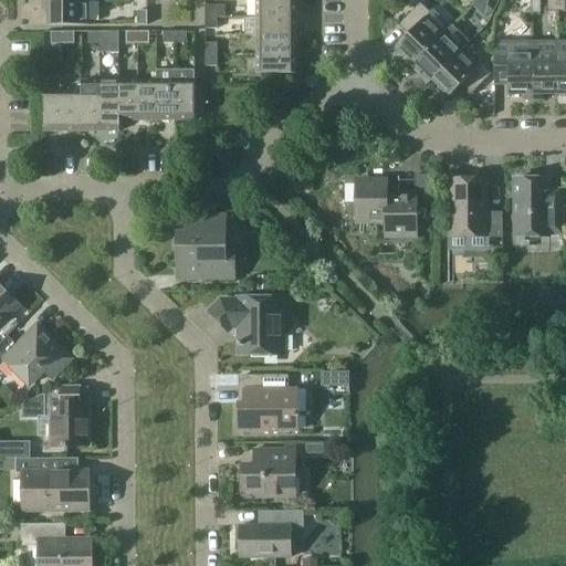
[(49,25),(88,25),(88,0),(44,1),(44,11),(50,11),(49,25)]
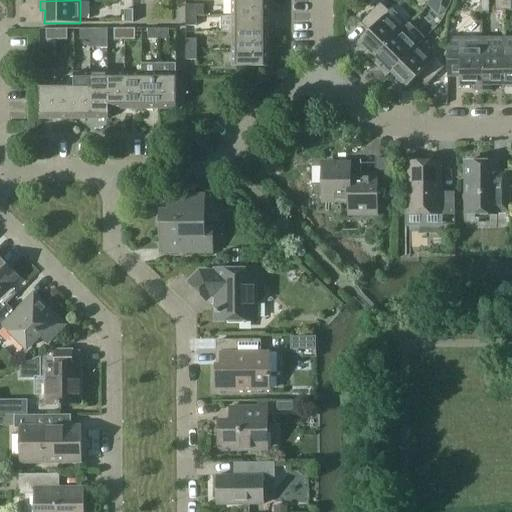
[(268,0),(232,0),(232,15),(268,15),(268,0)]
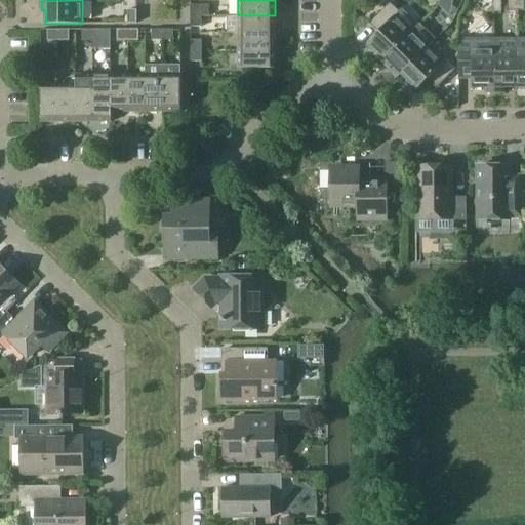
[(524,0),(516,0),(517,9),(524,9),(524,0)]
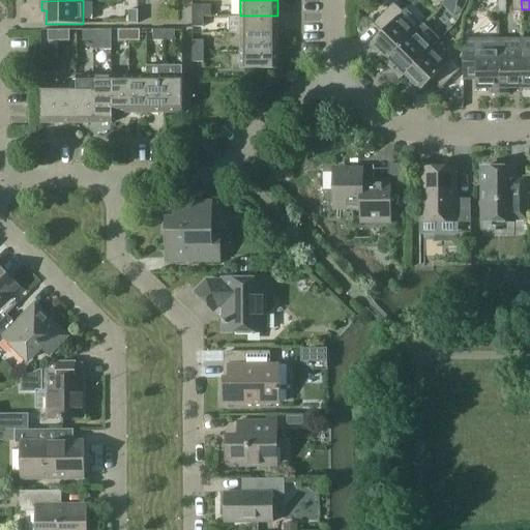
[(385,61),(414,31),(400,17),(404,12),(393,2),(374,23),(383,32),(373,42),(382,52),(379,55),(385,61)]
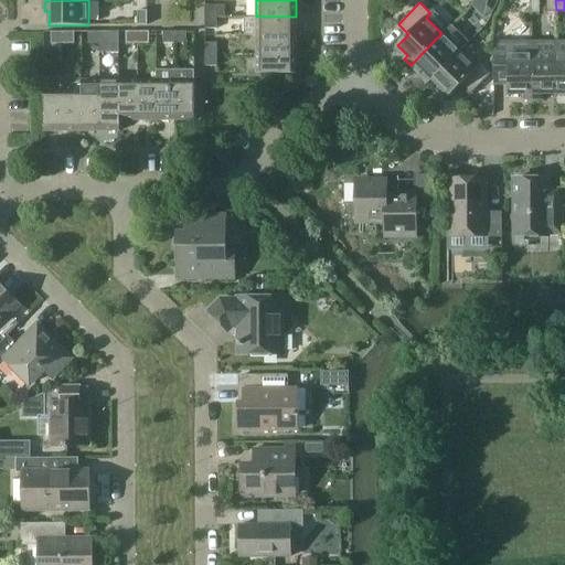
[(204,17),(216,17),(216,6),(204,6),(204,17)]
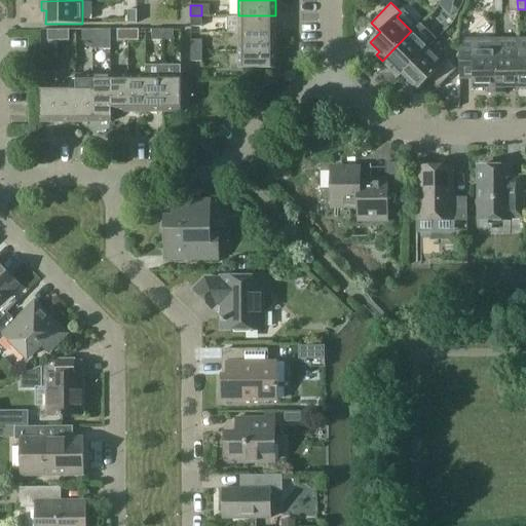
[(137,23),(137,10),(128,10),(128,24),(137,23)]
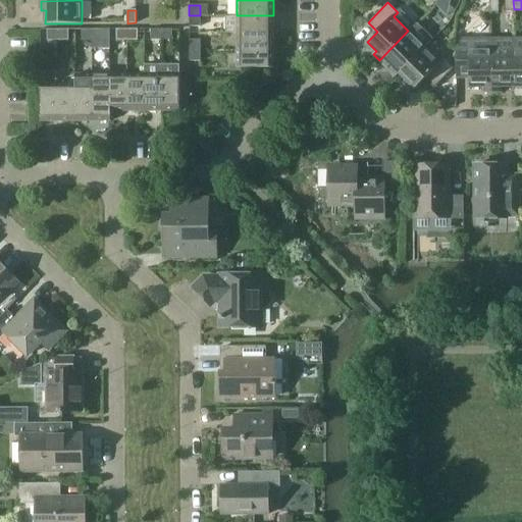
[(200,15),(189,15),(189,27),(200,27),(200,15)]
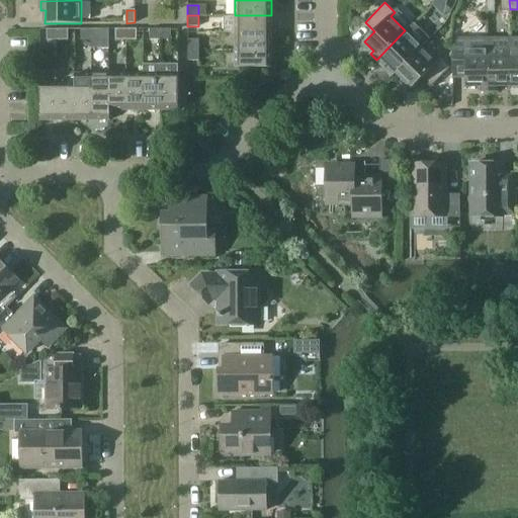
[(224,31),(235,31),(235,32),(271,32),(271,15),(235,15),(224,15),(224,31)]
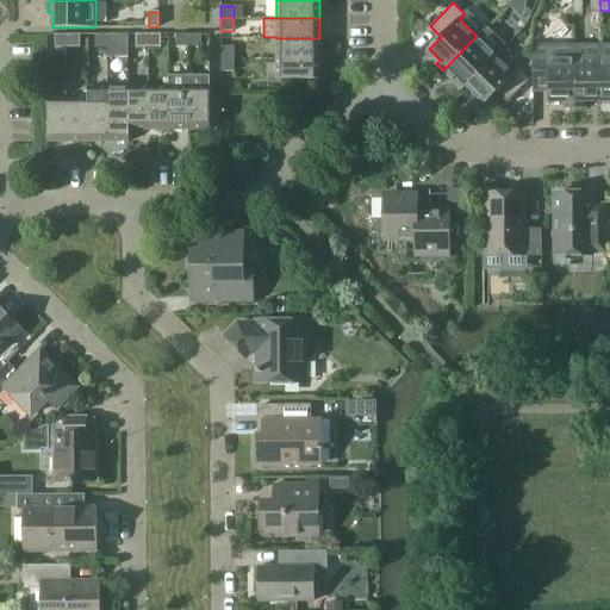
[(489,27),(478,37),(477,36),(443,70),(452,79),(456,75),(465,85),(495,54),(497,56),(508,47),(489,27)]
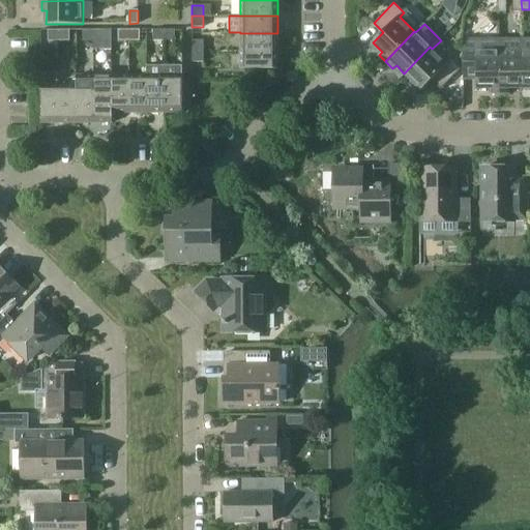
[(58,41),(58,30),(48,30),(49,41),(58,41)]
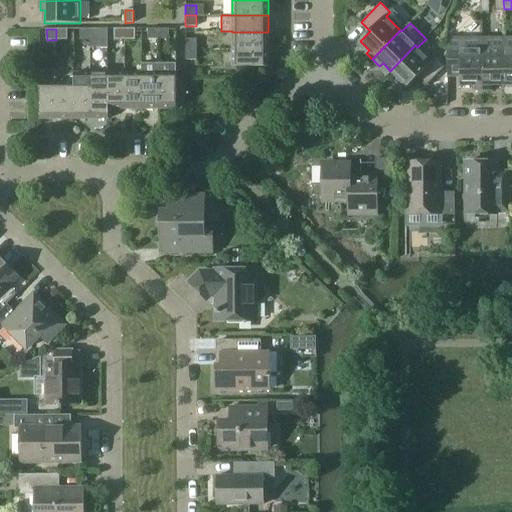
[(56,29),(56,40),(67,40),(67,29),(56,29)]
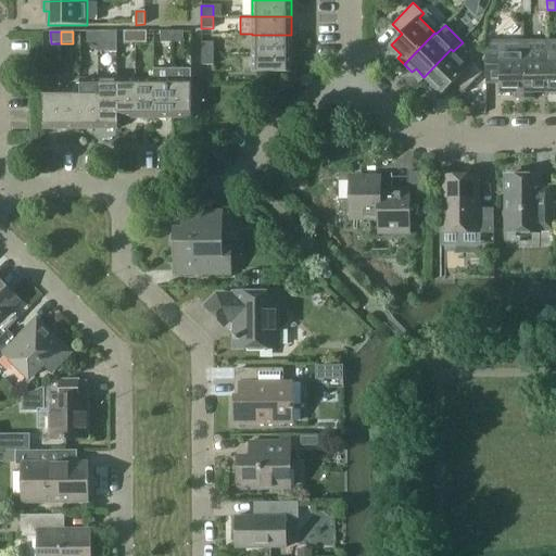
[(98,42),(98,32),(88,32),(88,42),(98,42)]
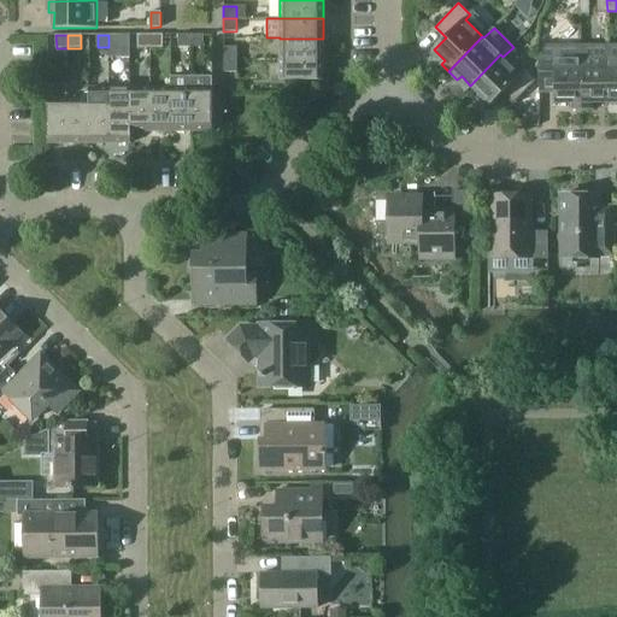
[(109,35),(109,47),(122,47),(122,35),(109,35)]
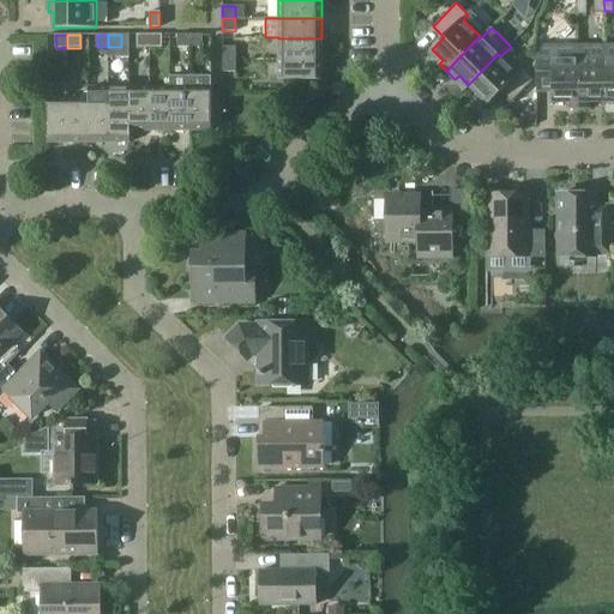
[(149,48),(149,35),(137,35),(137,48),(149,48)]
